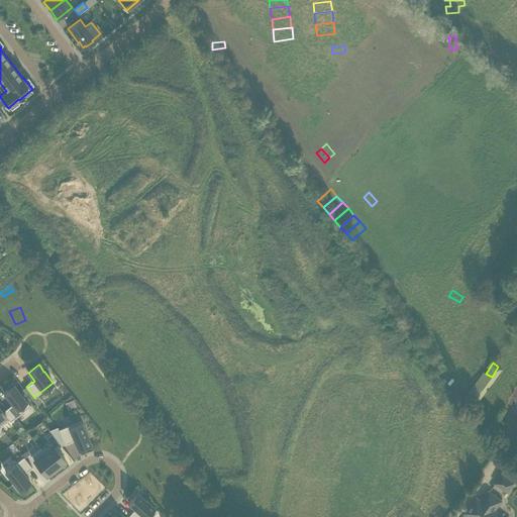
[(8,389),(3,392),(12,403),(7,407),(15,417),(29,405),(18,391),(19,391),(12,383),(7,387),(8,389)]
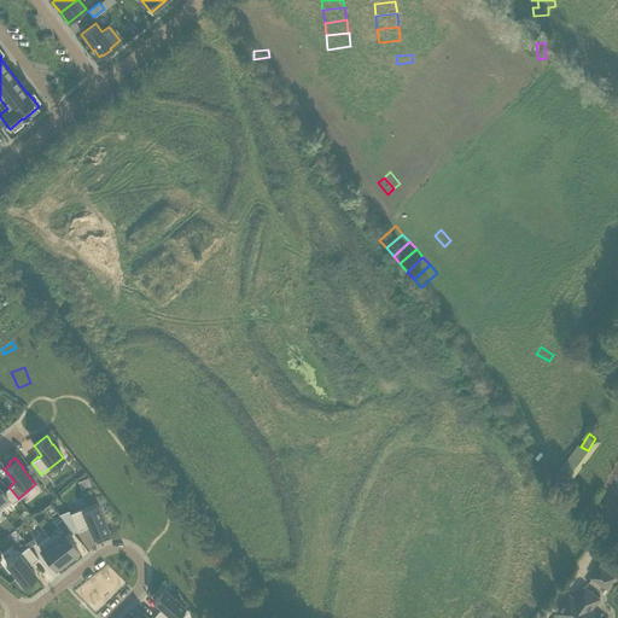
[(616,484),(604,505),(617,513),(617,512),(617,467),(610,481),(616,484)]
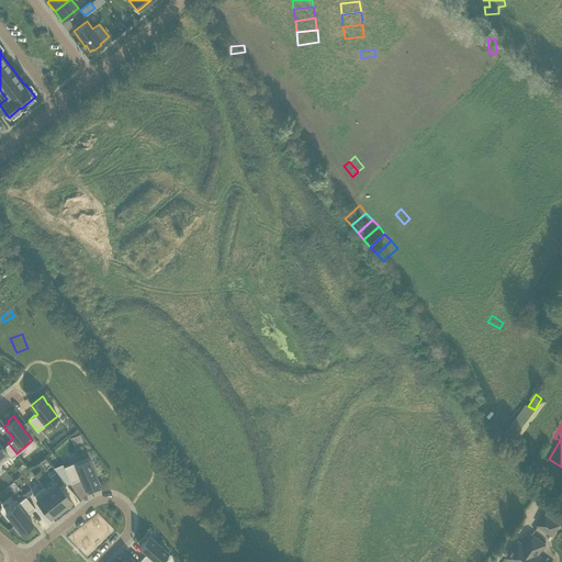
[(347,435),(343,456),(353,458),(358,437),(347,435)]
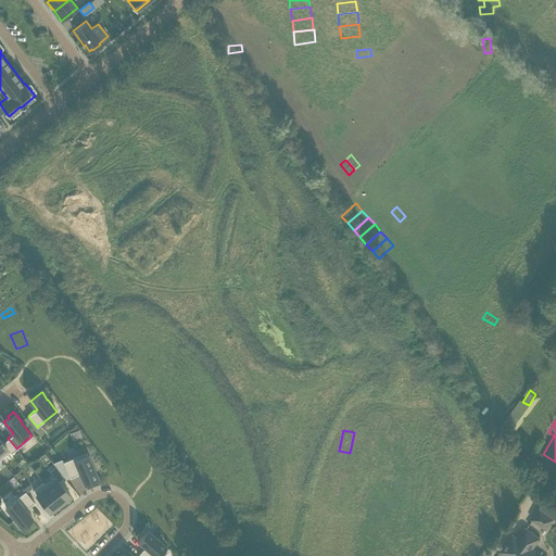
[(354,432),(350,453),(361,455),(365,434),(354,432)]
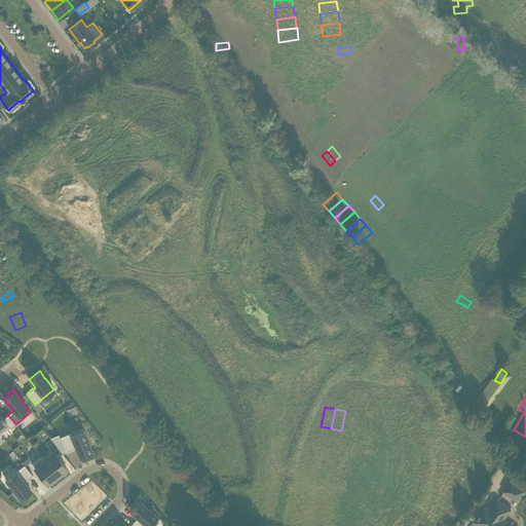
[(345,411),(341,430),(345,431),(350,433),(354,413),(345,411)]
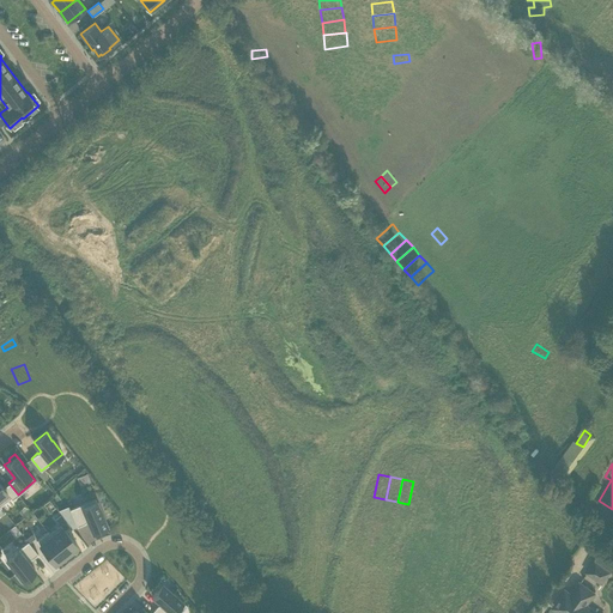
[(413,481),(408,504),(413,505),(419,507),(424,484),(413,481)]
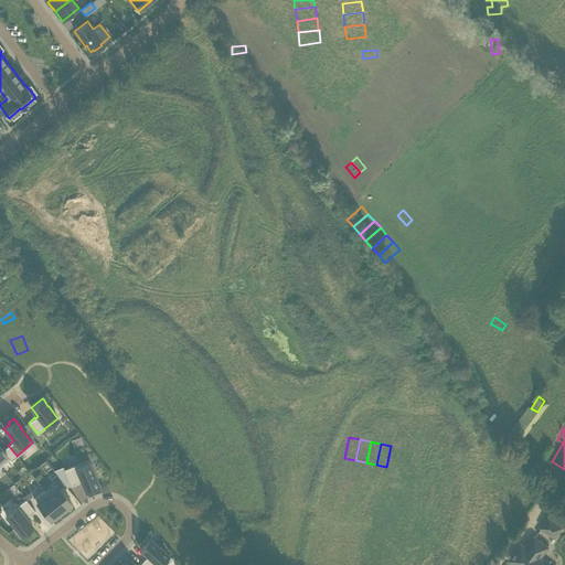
[(0,445),(0,465),(9,458),(10,460),(17,456),(8,445),(3,449),(0,445)]
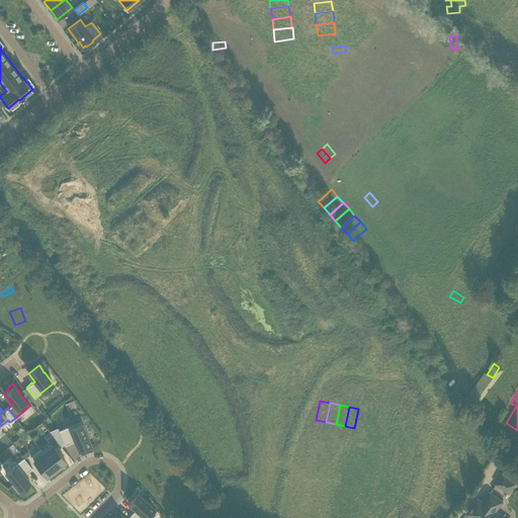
[(358,409),(354,428),(364,430),(368,411),(358,409)]
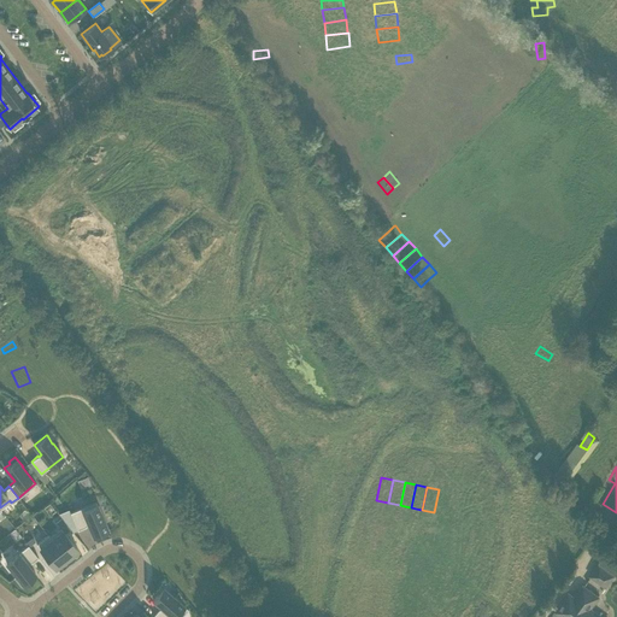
[(97,501),(70,512),(77,530),(86,527),(86,526),(88,524),(93,535),(107,529),(97,501)]
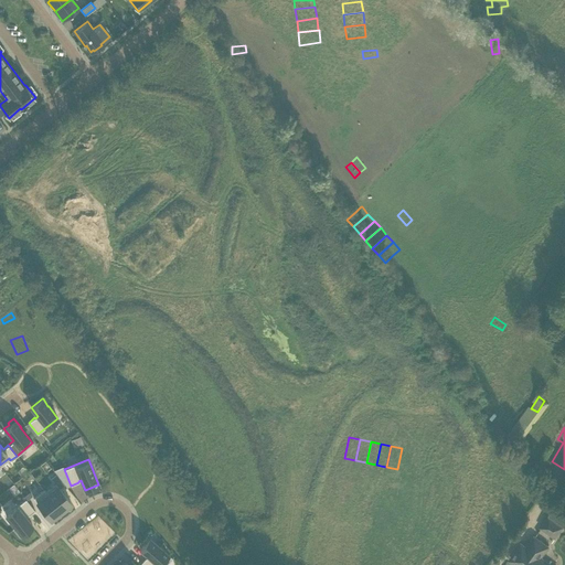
[(55,483),(45,491),(61,511),(72,503),(55,483)]
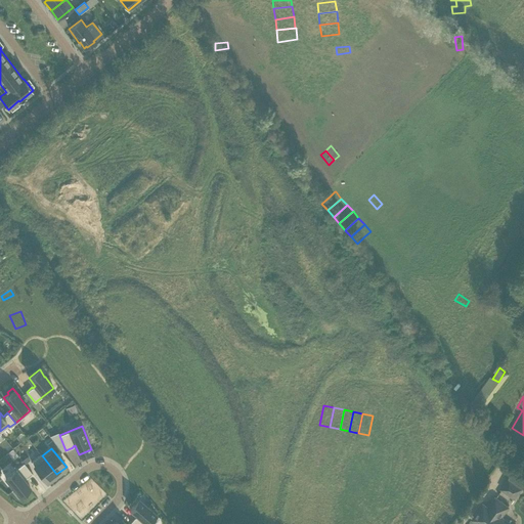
[(41,454),(31,462),(47,482),(47,481),(56,474),(42,455),(41,454)]
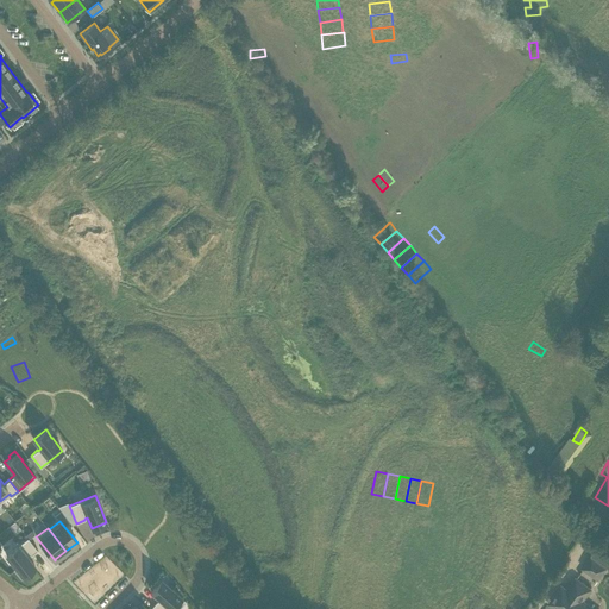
[(389,532),(384,554),(395,557),(401,534),(389,532)]
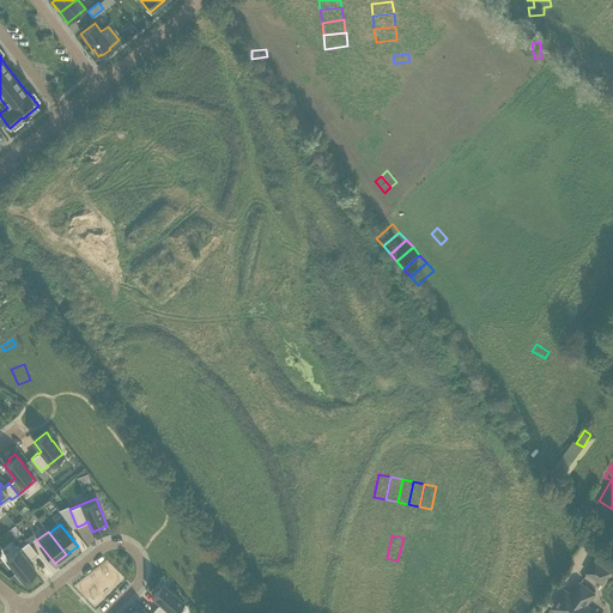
[(404,538),(398,560),(410,563),(414,540),(404,538)]
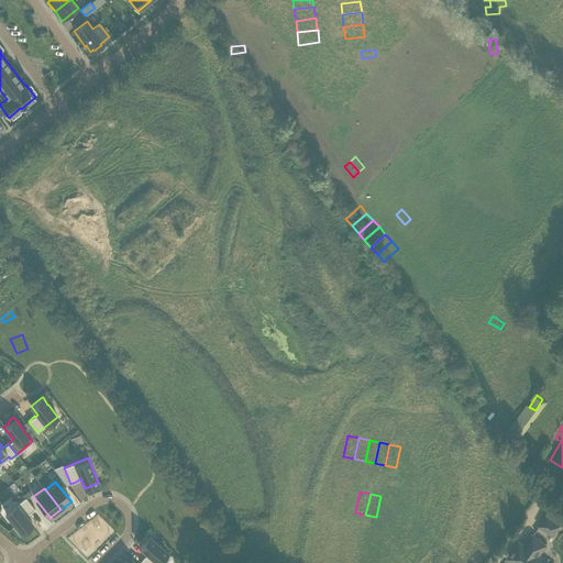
[(381,496),(376,517),(386,519),(390,498),(381,496)]
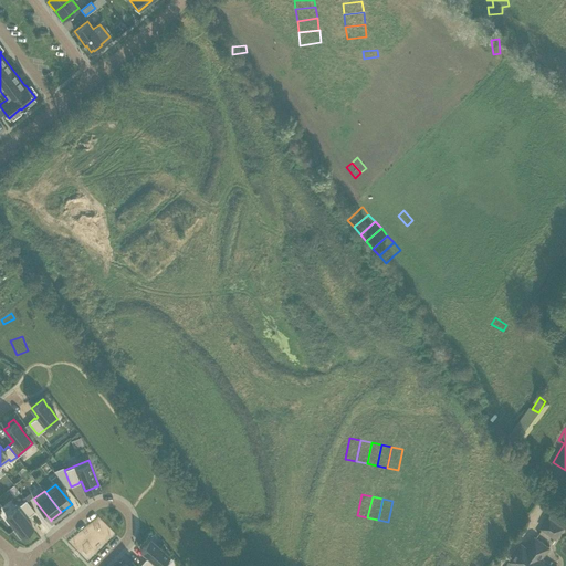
[(25,500),(6,516),(16,528),(13,530),(19,536),(20,535),(21,536),(27,531),(32,526),(25,519),(28,516),(29,516),(35,512),(27,501),(25,500)]
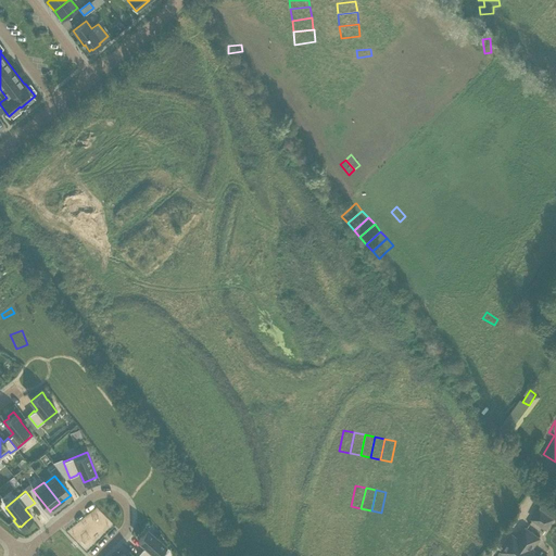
[(386,492),(381,513),(388,514),(392,515),(396,494),(386,492)]
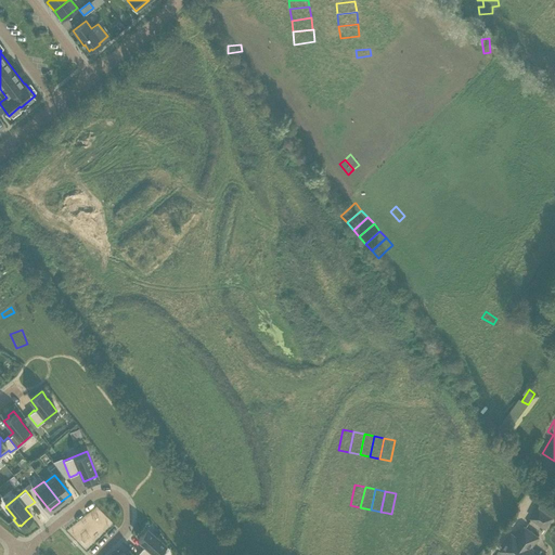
[(396,493),(391,514),(401,516),(405,495),(396,493)]
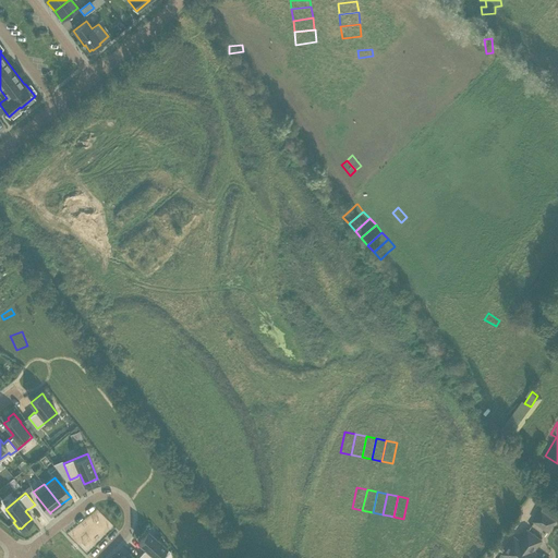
[(408,498),(403,519),(412,521),(414,521),(419,500),(408,498)]
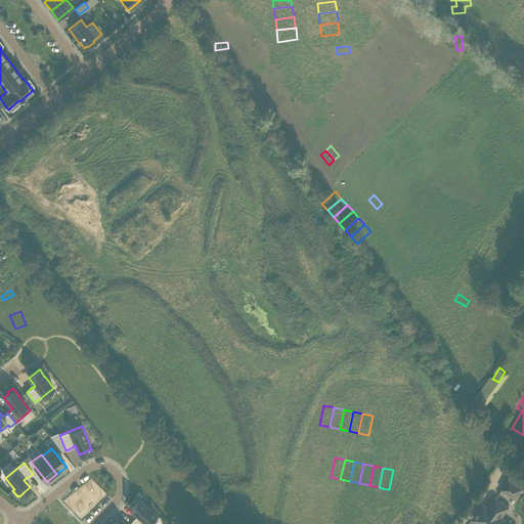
[(509,479),(500,490),(514,499),(515,498),(522,488),(509,479)]
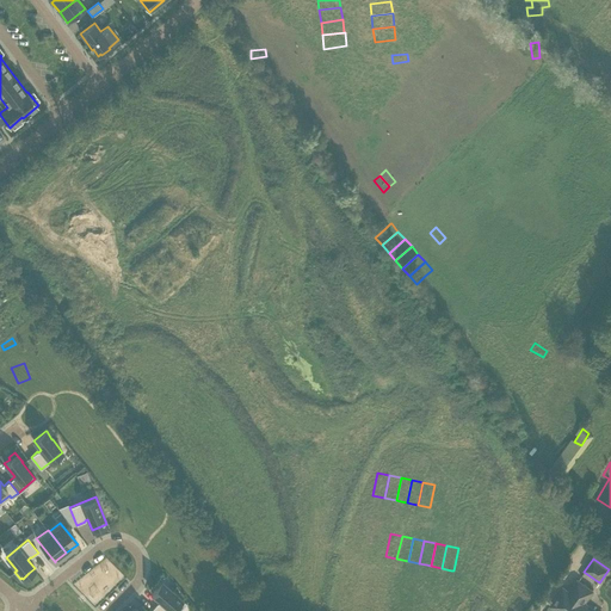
[(337,569),(332,592),(343,594),(347,572),(337,569)]
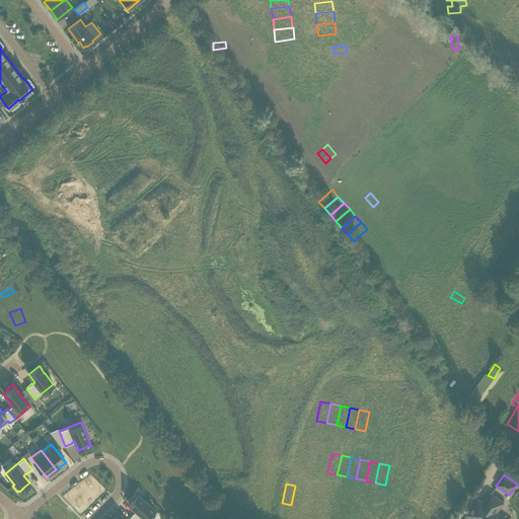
[(295,486),(291,505),(301,507),(305,488),(295,486)]
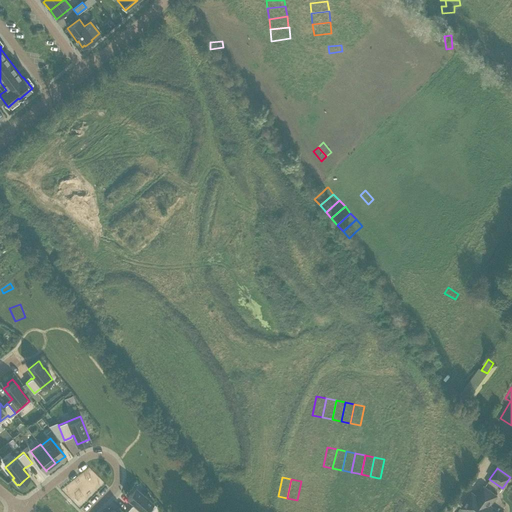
[(301,481),(297,500),(306,502),(310,483),(301,481)]
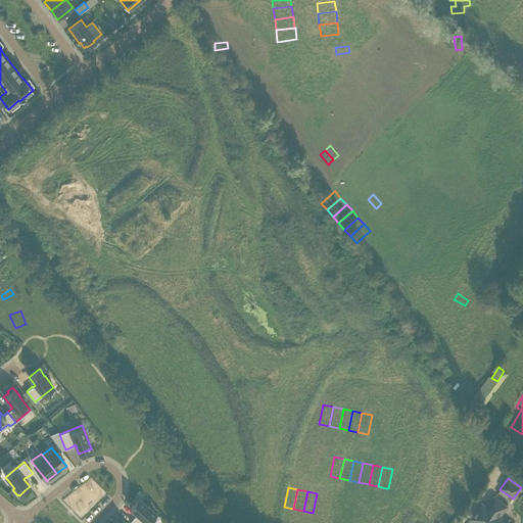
[(317,493),(313,513),(323,515),(327,495),(317,493)]
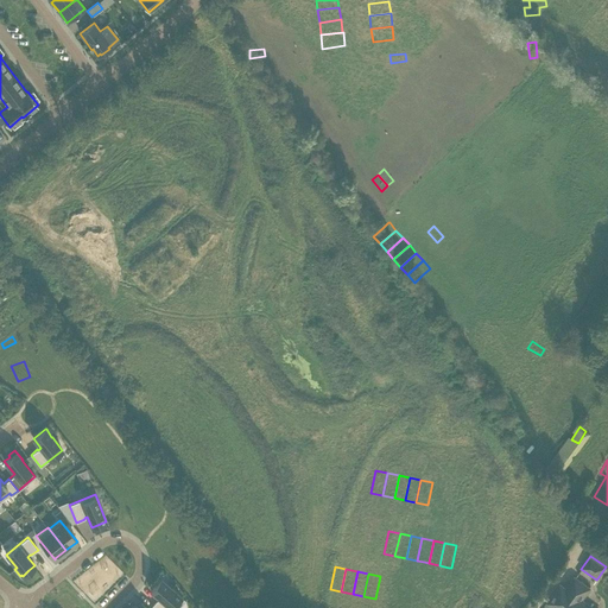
[(384,577),(379,600),(391,602),(396,580),(384,577)]
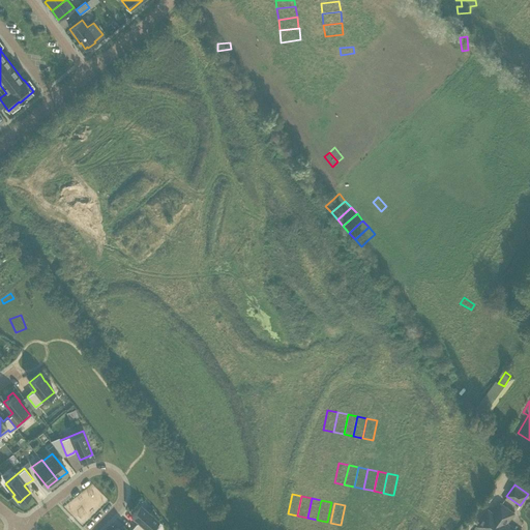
[(489,509),(486,513),(479,523),(490,529),(489,529),(517,529),(507,523),(514,512),(501,503),(494,512),(489,509)]
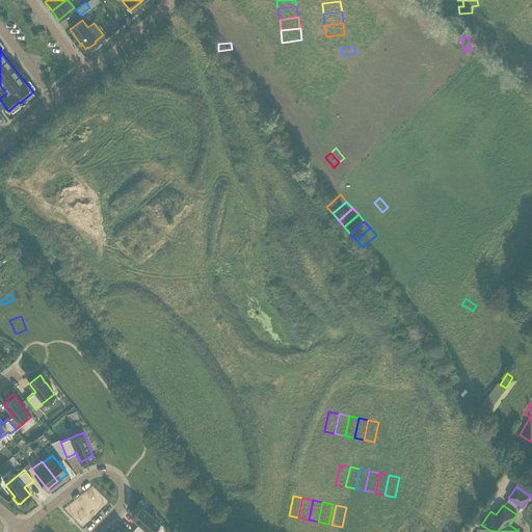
[(140,506),(132,516),(139,524),(137,526),(137,525),(132,531),(155,531),(162,525),(140,506)]
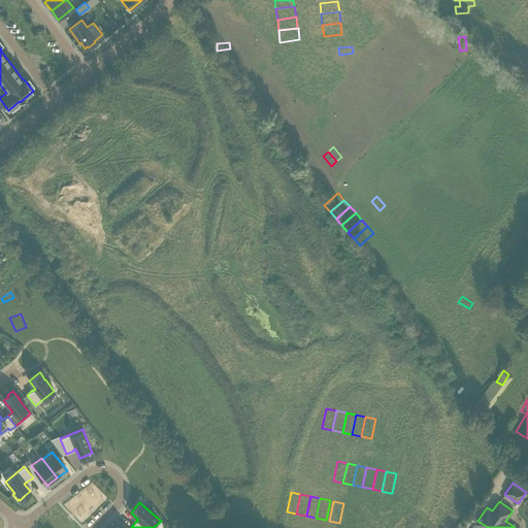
[(343,503),(339,523),(349,525),(353,505),(343,503)]
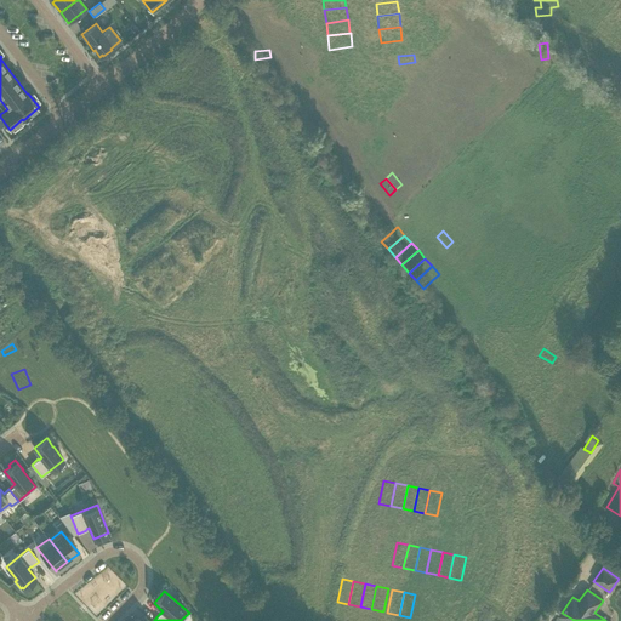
[(415,594),(410,617),(421,620),(427,597),(415,594)]
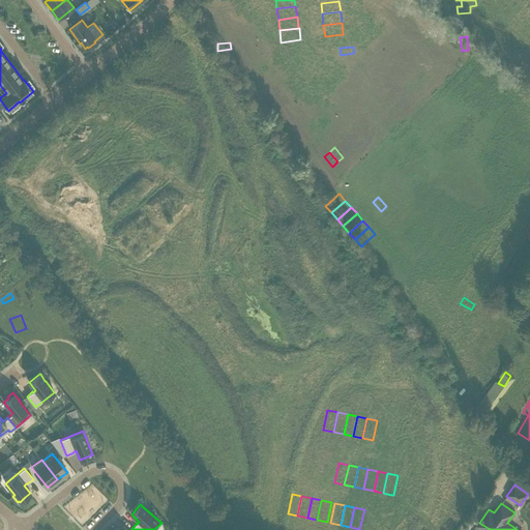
[(364,509),(359,529),(364,529),(370,529),(374,511),(364,509)]
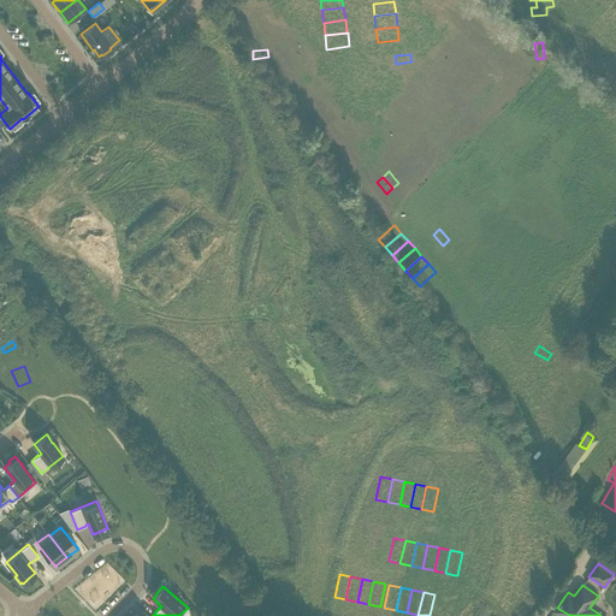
[(434,594),(430,615),(442,615),(446,597),(434,594)]
